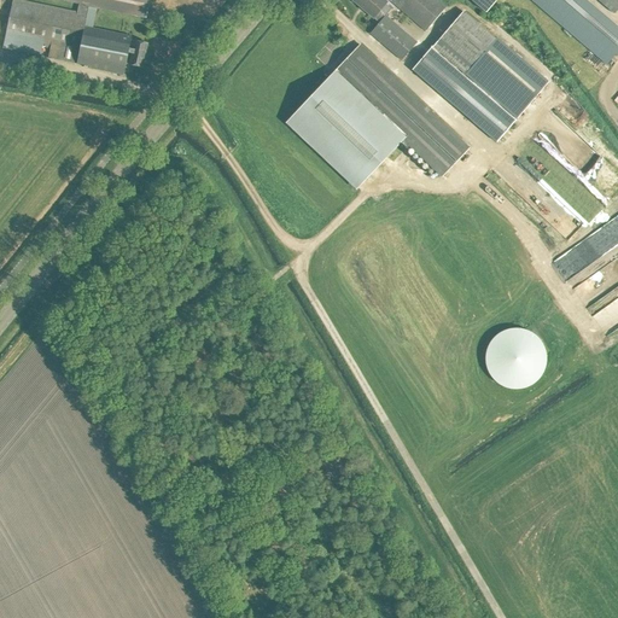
[(149,0),(59,0),(79,4),(76,13),(12,0),(5,36),(51,46),(48,59),(76,65),(76,63),(87,65),(87,68),(123,75),(126,64),(143,68),(146,44),(130,41),(130,38),(83,28),(88,6),(145,18),(149,0)]
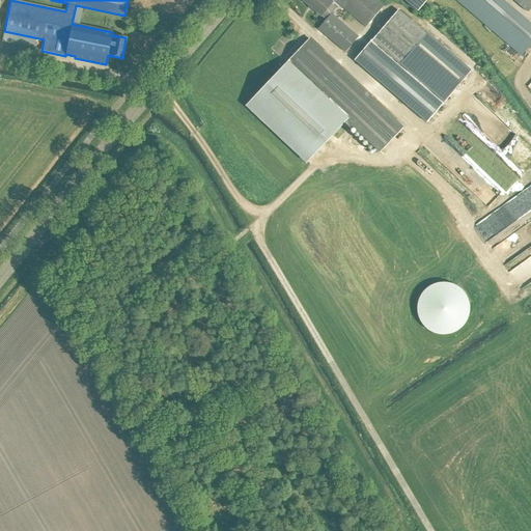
[(330,0),(302,0),(302,1),(320,17),(322,16),(326,20),(317,29),(344,52),(357,36),(331,15),(326,10),(334,0),(365,27),(383,6),(374,0),(332,0),(332,1),(330,0)]
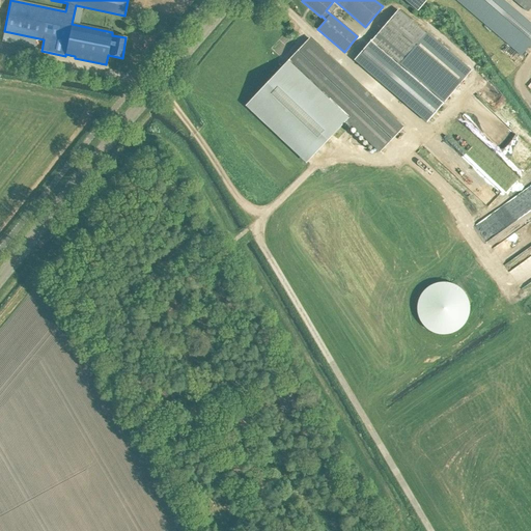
[(403,0),(418,11),(427,0),(403,0)]
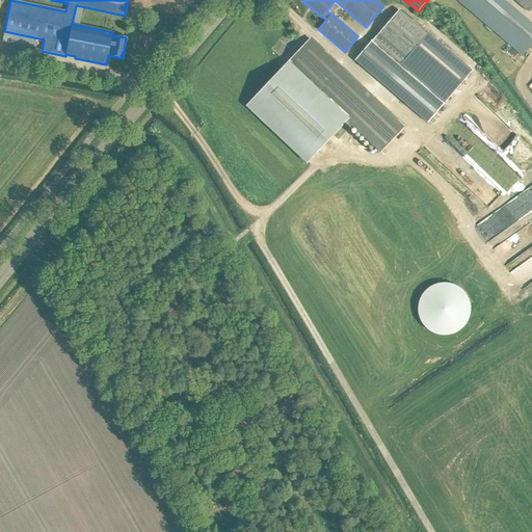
[(531,26),(501,0),(457,0),(522,55),(531,43),(531,26)]
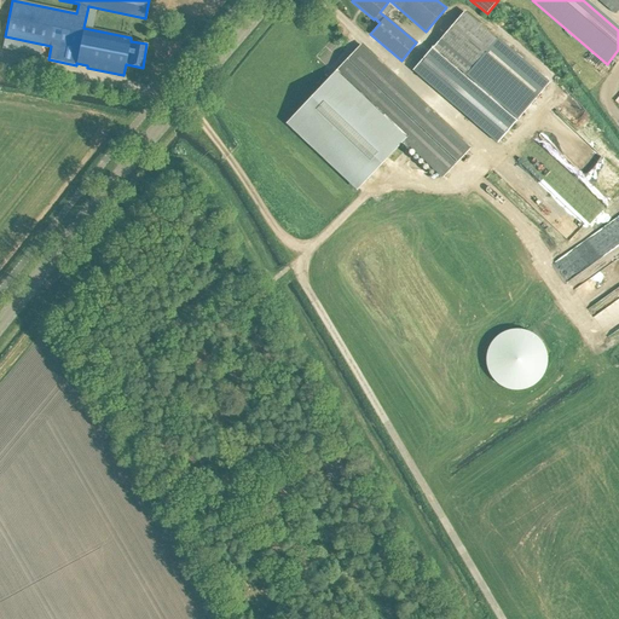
[(618,0),(597,0),(614,15),(618,9),(618,0)]
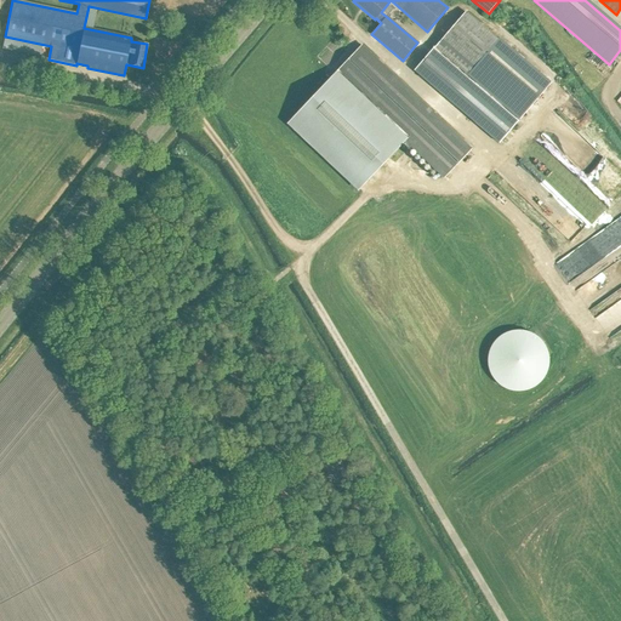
[(499,143),(548,85),(467,15),(431,57),(428,55),(415,72),(499,143)]
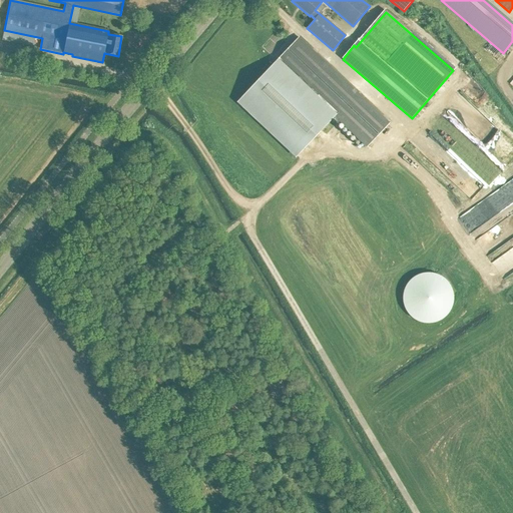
[(299,38),(277,61),(237,102),(296,157),(335,116),(367,146),(389,123),(299,38)]
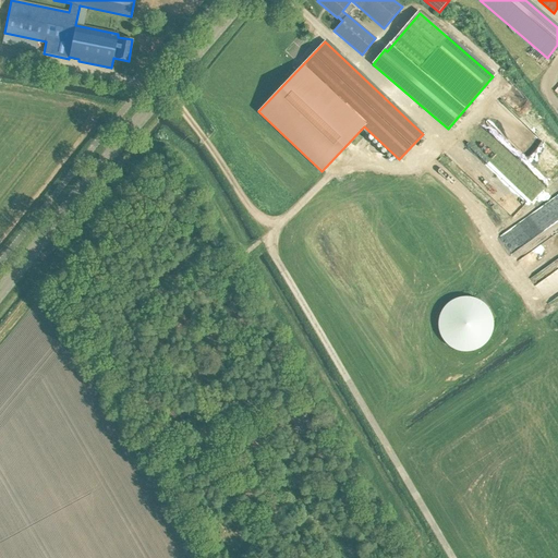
[(32,60),(29,70),(56,75),(58,65),(32,60)]
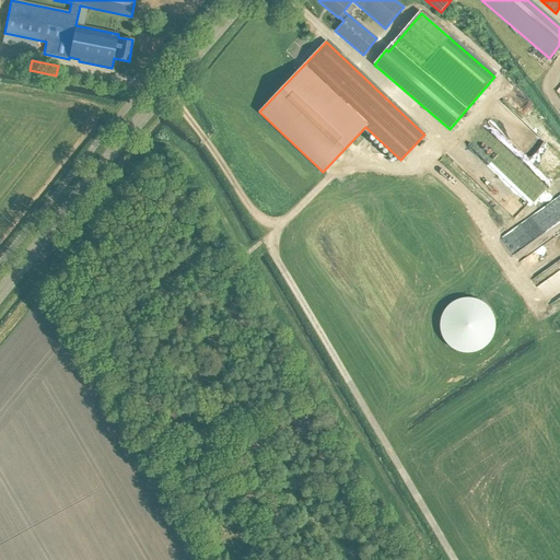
[(559,271),(539,284),(546,294),(551,292),(555,296),(559,292),(559,271)]
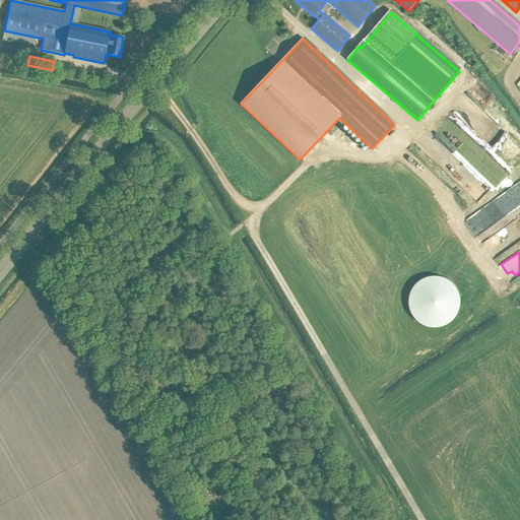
[(414,319),(456,319),(456,280),(434,280),(434,288),(416,288),(416,298),(414,298),(414,319)]
